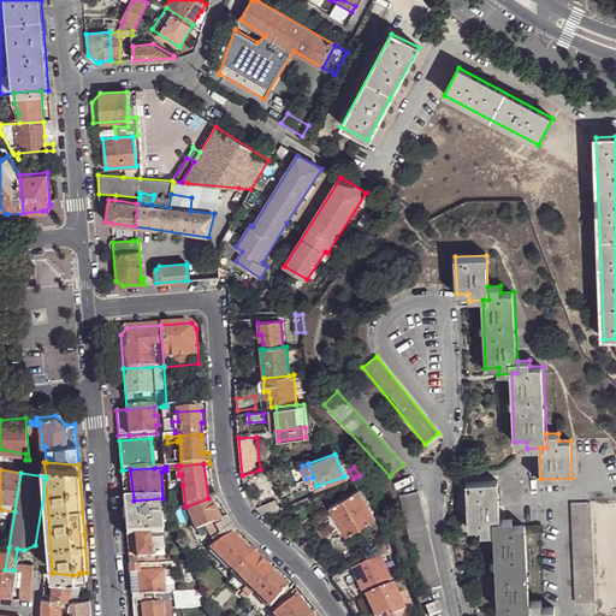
[(309,489),(317,486),(313,477),(306,479),(307,481),(308,486),(309,489)]
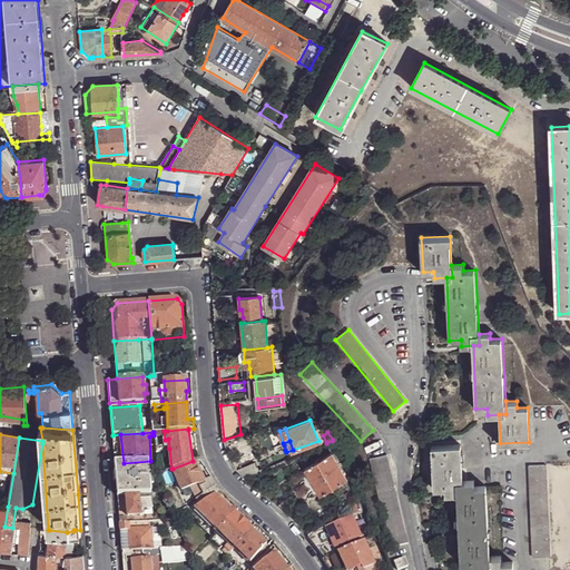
[(457,482),(463,481),(460,445),(432,446),(434,489),(445,489),(445,494),(458,494),(457,482)]
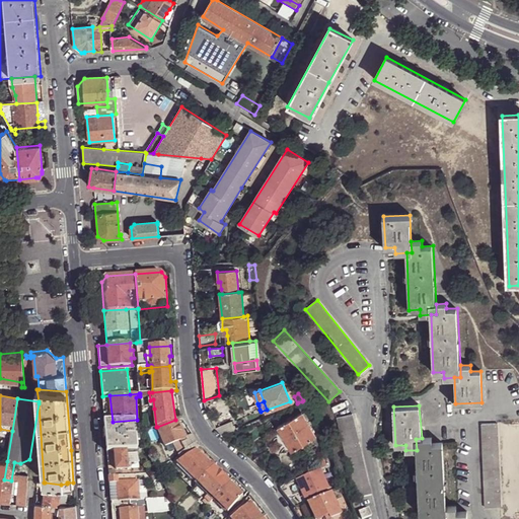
[(210,416),(214,423),(226,419),(223,411),(210,416)]
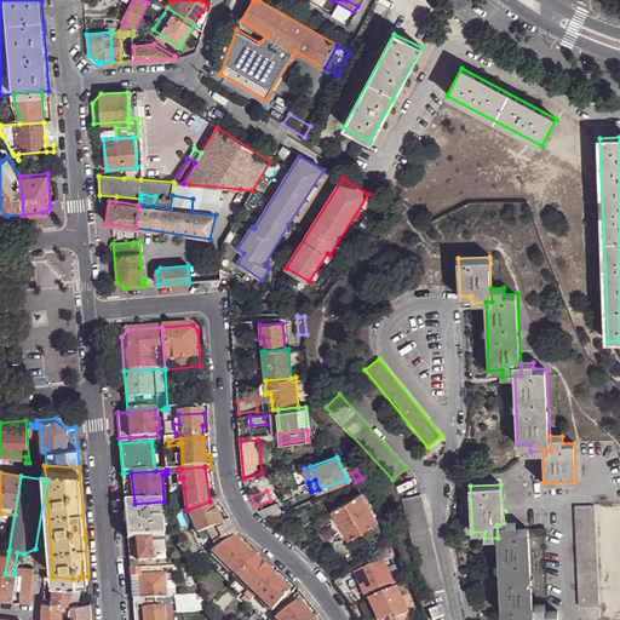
[(348,538),(373,523),(377,521),(360,492),(331,509),(348,538)]
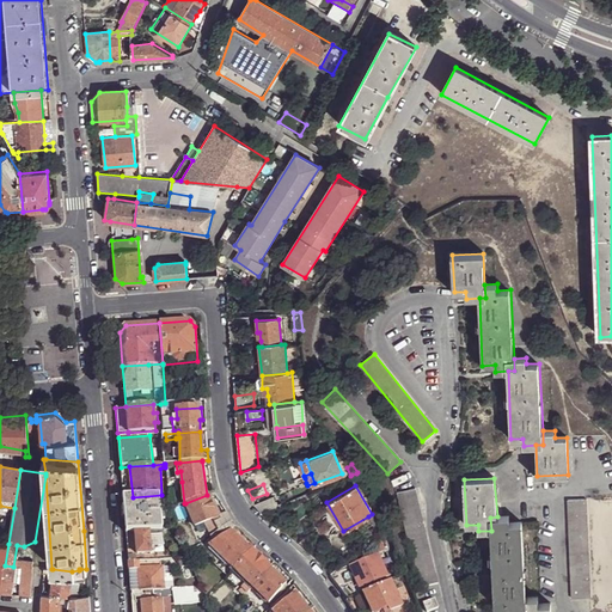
[(397,493),(414,568),(423,588),(438,585),(416,489),(397,493)]
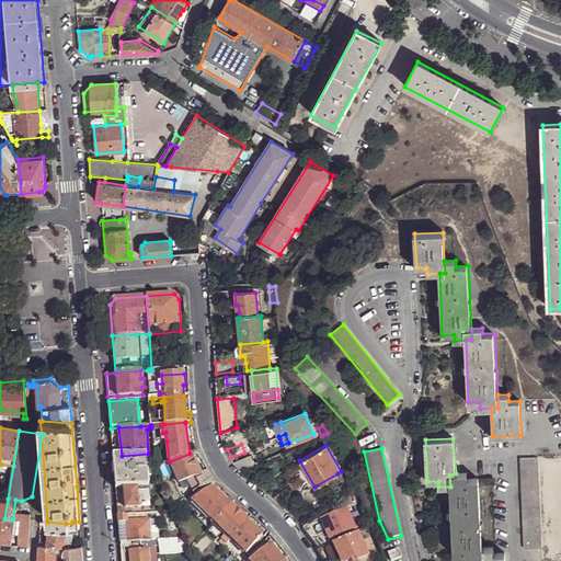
[(197,454),(195,451),(190,454),(170,461),(185,499),(195,491),(208,482),(213,479),(209,473),(203,477),(197,464),(195,465),(191,456),(197,454)]
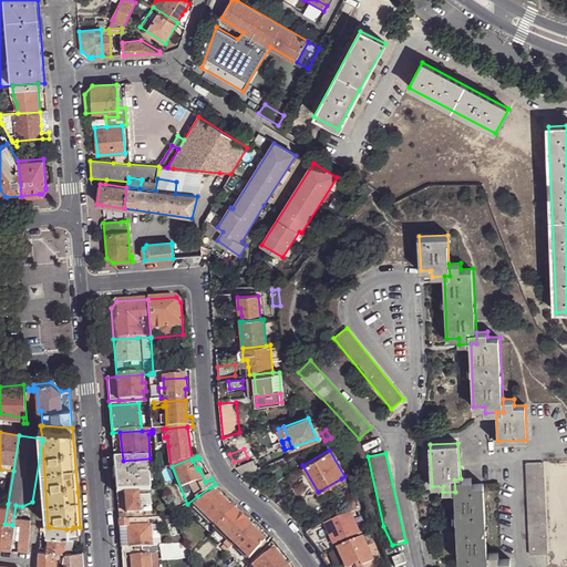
[(151,466),(150,459),(123,461),(114,462),(116,493),(124,493),(137,492),(150,491),(151,491),(150,483),(148,466),(151,466)]
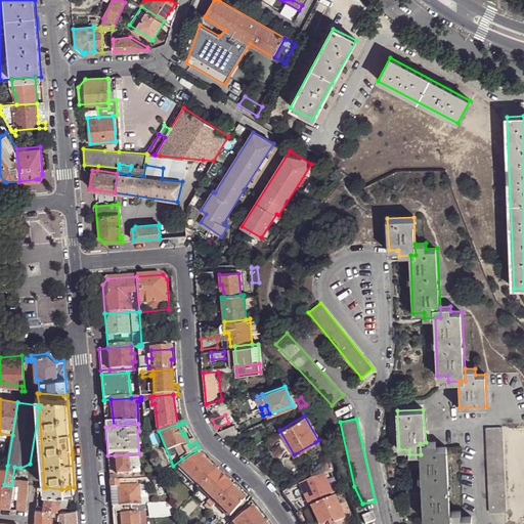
[(218,431),(224,439),(237,434),(234,425),(218,431)]
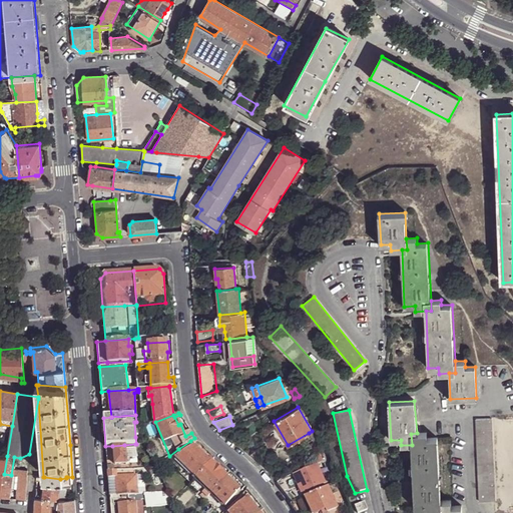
[(476,419),(480,502),(495,501),(491,419),(476,419)]
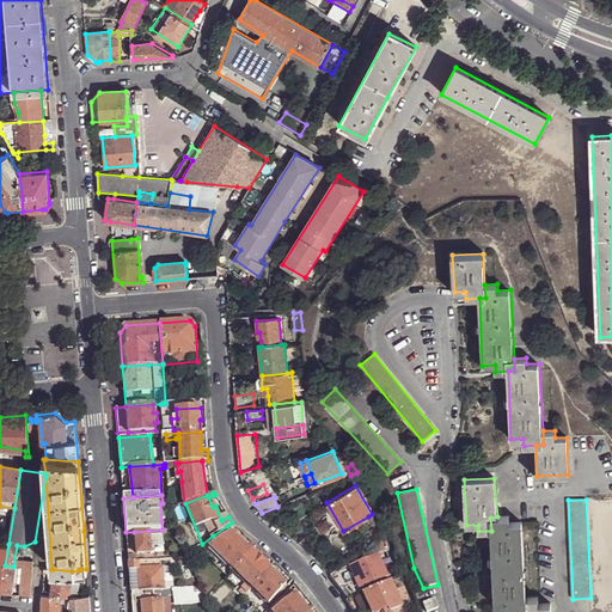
[(385,522),(385,520),(379,510),(372,514),(368,516),(374,526),(385,522)]
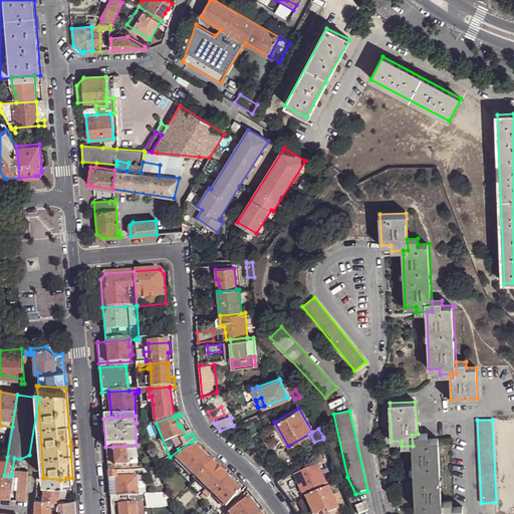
[(428,434),(418,434),(412,435),(413,446),(416,508),(427,508),(427,513),(436,513),(442,513),(442,501),(438,439),(428,439),(428,434)]
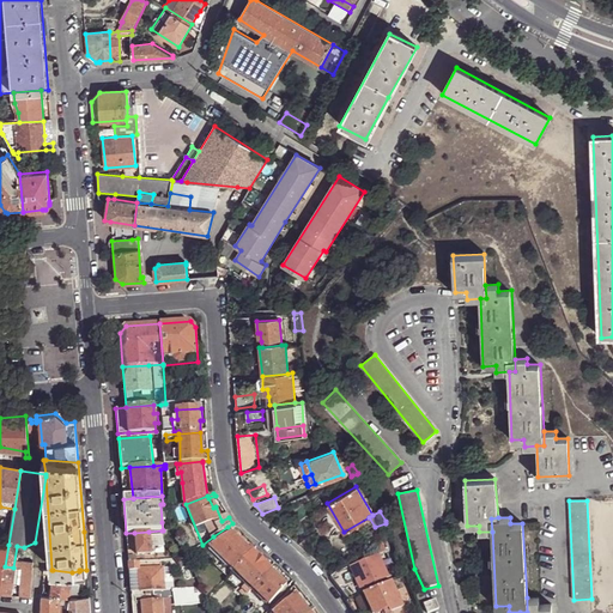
[(228,527),(213,536),(217,541),(210,547),(234,571),(252,552),(255,548),(252,546),(249,548),(231,532),(228,527)]
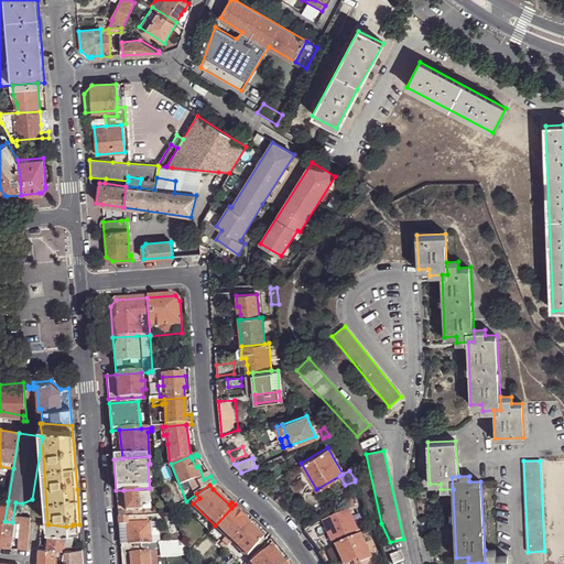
[(116,490),(117,508),(126,507),(127,511),(142,510),(142,506),(151,505),(150,494),(149,494),(149,488),(137,489),(138,491),(125,492),(126,495),(125,495),(123,490),(116,490)]
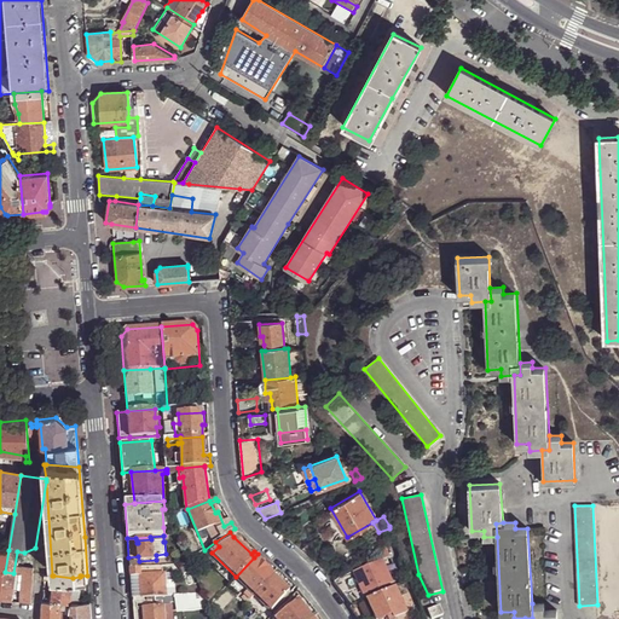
[(254,557),(236,577),(232,579),(246,593),(244,594),(250,600),(252,600),(273,574),(254,557)]
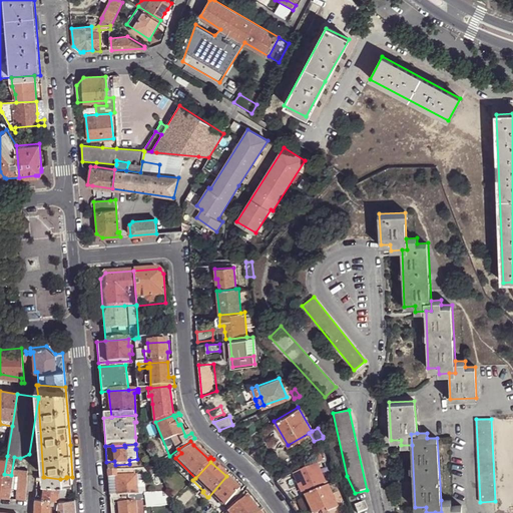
[(316,465),(295,475),(302,493),(324,483),(316,465)]
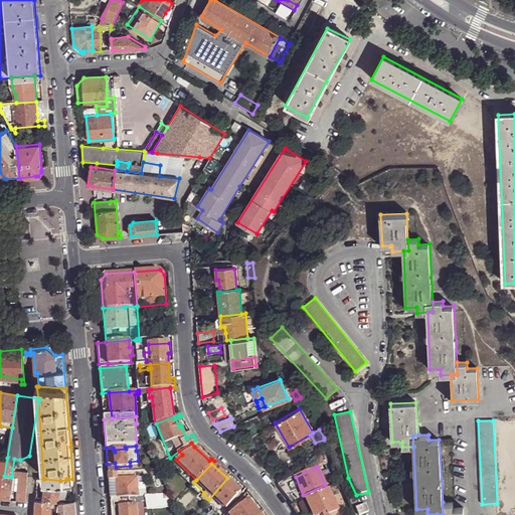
[(163,492),(157,469),(150,470),(157,493),(163,492)]
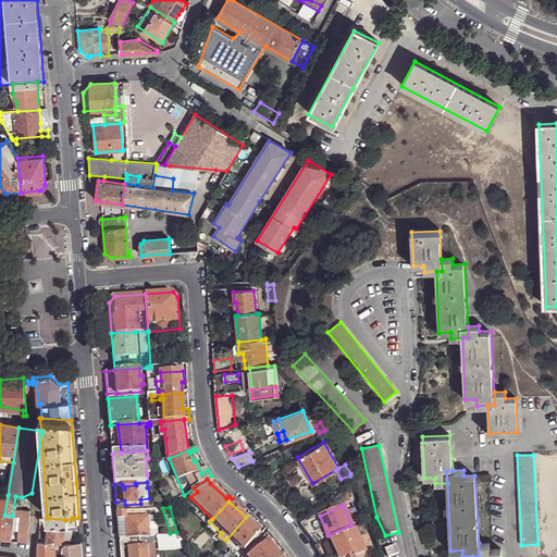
[(27,543),(29,517),(29,510),(21,509),(19,542),(27,543)]
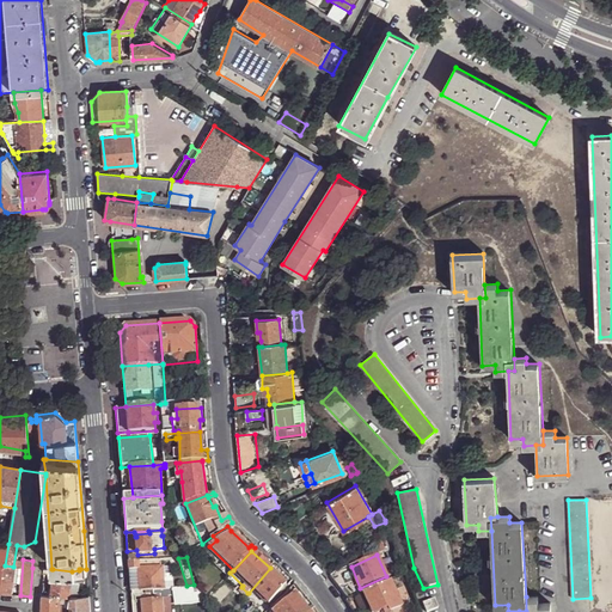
[(135,562),(128,562),(132,592),(145,591),(164,589),(161,568),(139,569),(139,562),(135,562)]
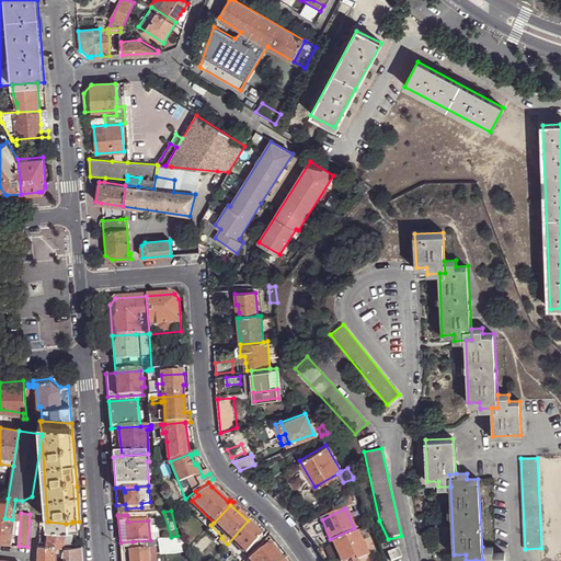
[(12,519),(4,518),(0,544),(9,545),(12,519)]
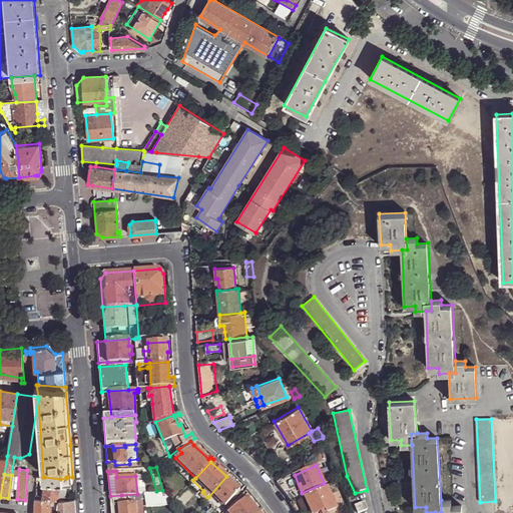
[(142,475),(135,476),(137,494),(144,493),(142,475)]
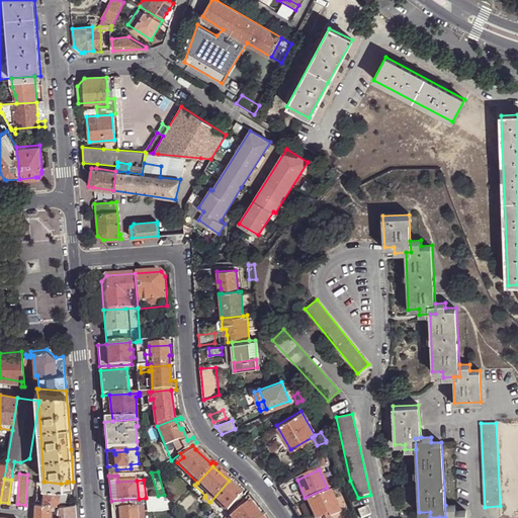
[(243,495),(229,481),(210,502),(212,504),(216,500),(228,511),(243,495)]
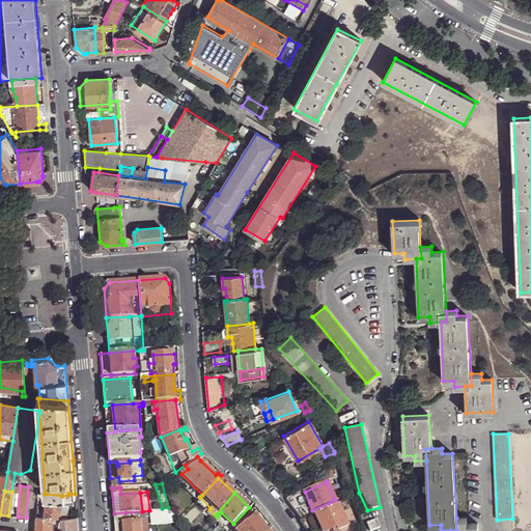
[(52,518),(60,518),(61,504),(68,505),(70,494),(68,494),(68,495),(62,496),(46,494),(45,516),(52,518)]
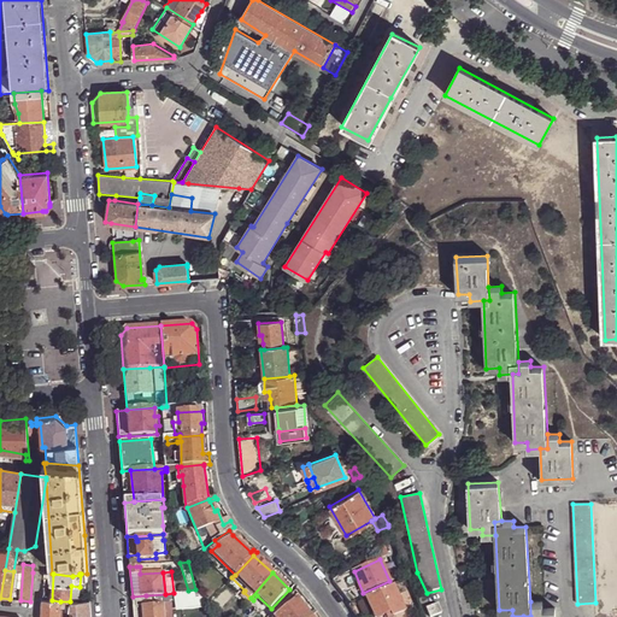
[(394,586),(366,599),(374,616),(382,616),(385,616),(393,616),(405,611),(394,586)]
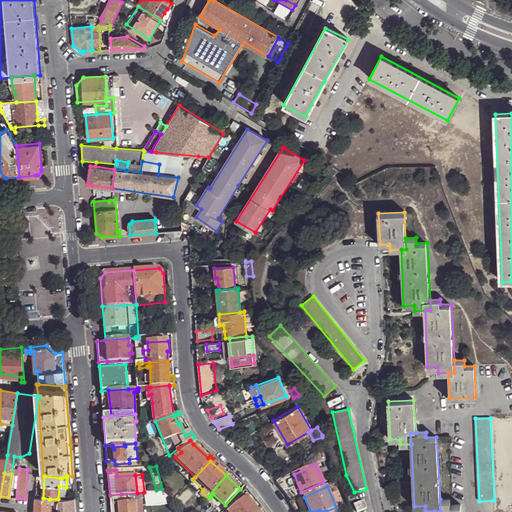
[(225,509),(222,511),(257,511),(259,511),(263,508),(250,492),(228,511),(225,509)]
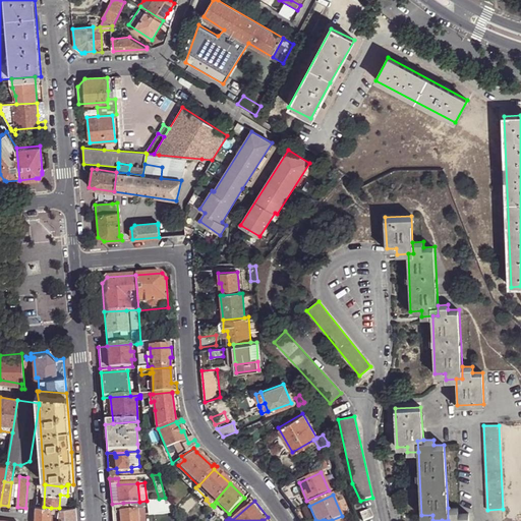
[(141,505),(134,506),(135,510),(137,510),(137,520),(143,520),(142,508),(141,508),(141,505)]
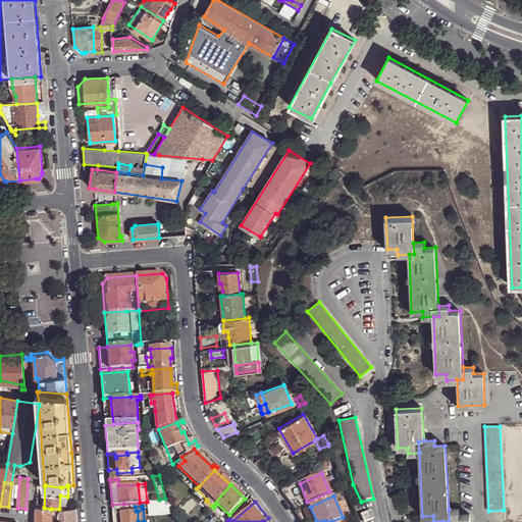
[(34,521),(49,521),(51,516),(51,509),(44,508),(36,507),(34,521)]
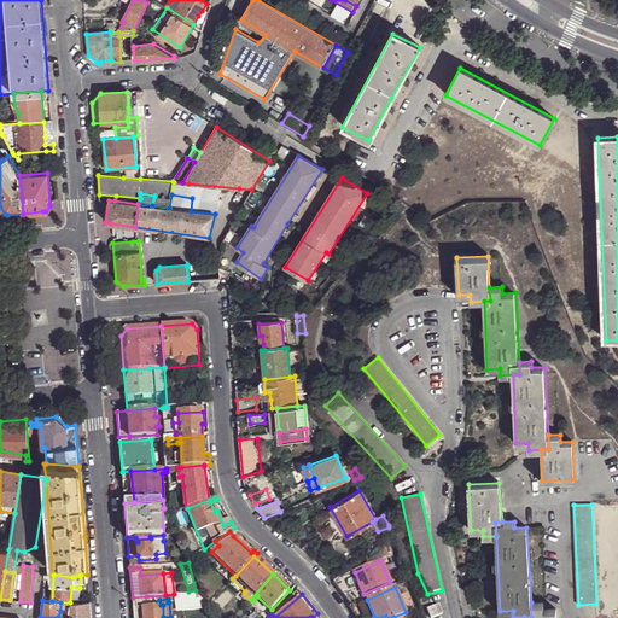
[(70,617),(83,617),(82,602),(79,602),(70,602),(69,611),(71,611),(70,617)]
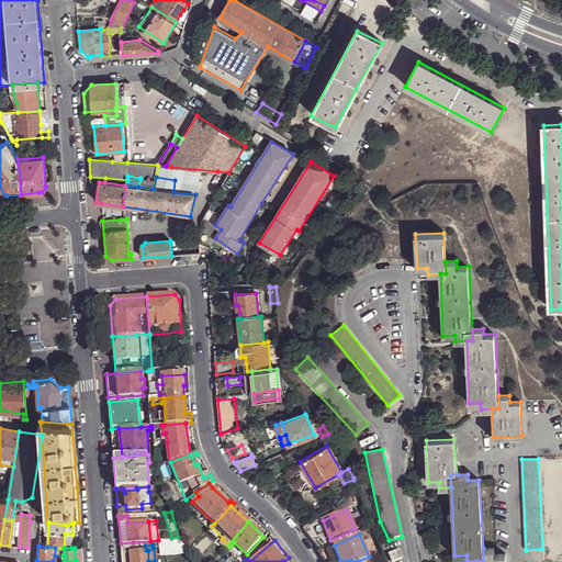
[(494,548),(483,548),(483,561),(476,561),(506,561),(506,553),(495,554),(494,548)]
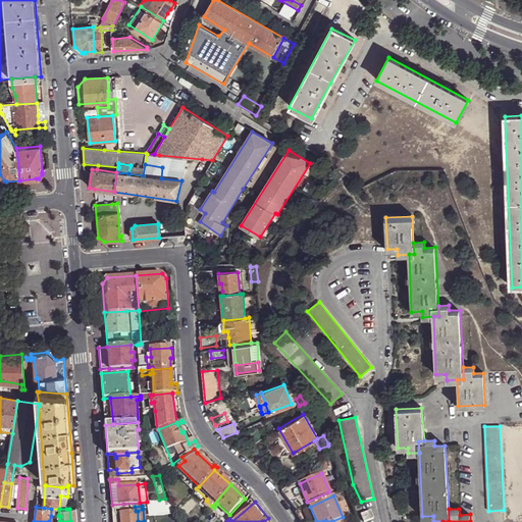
[(136,511),(112,513),(112,521),(138,521),(138,511),(136,511)]
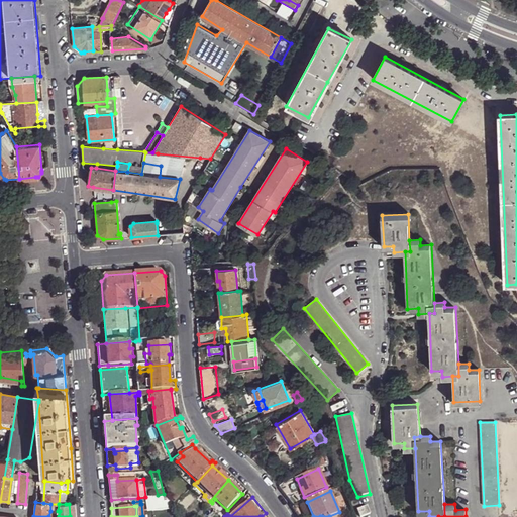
[(294,511),(297,516),(310,516),(306,506),(294,511)]
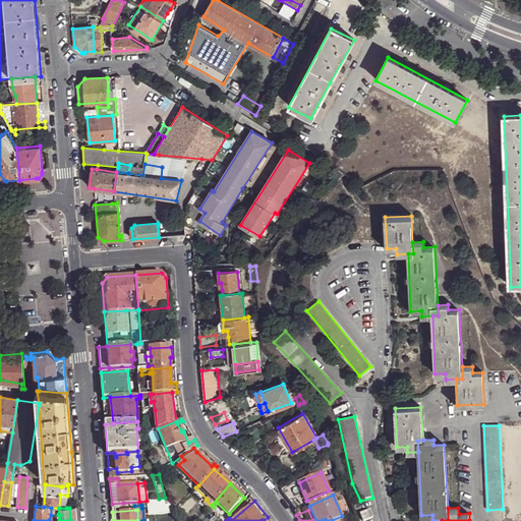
[(360,515),(362,520),(367,520),(372,519),(369,511),(360,515)]
